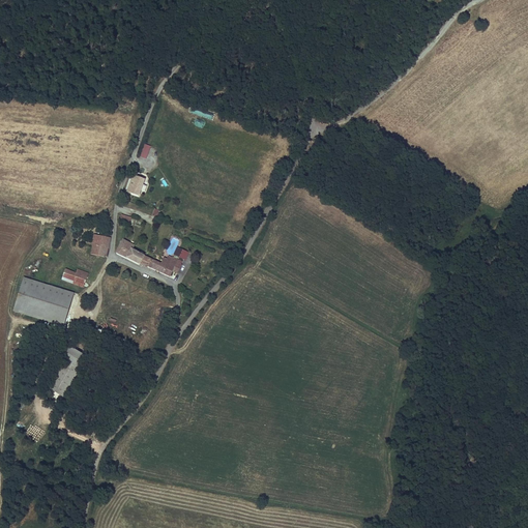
[(146,142),(142,155),(149,157),(153,144),(146,142)]
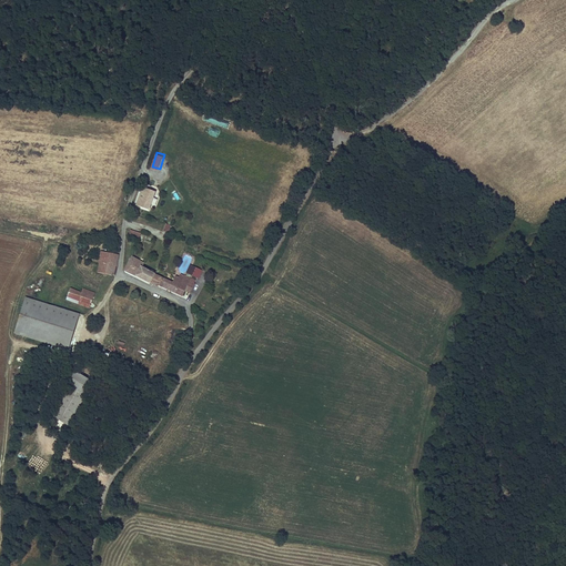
[(137,202),(137,203),(148,206),(153,191),(141,188),(137,202)]
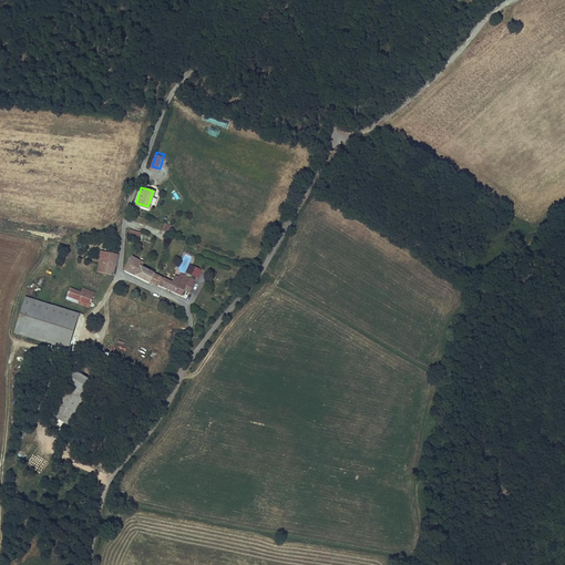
[(158,218),(156,225),(165,227),(167,221),(158,218)]
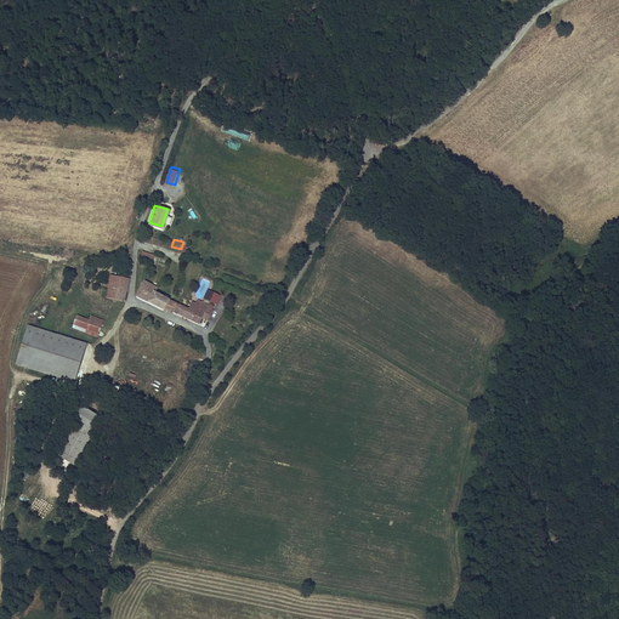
[(145,251),(142,259),(153,263),(155,256),(145,251)]
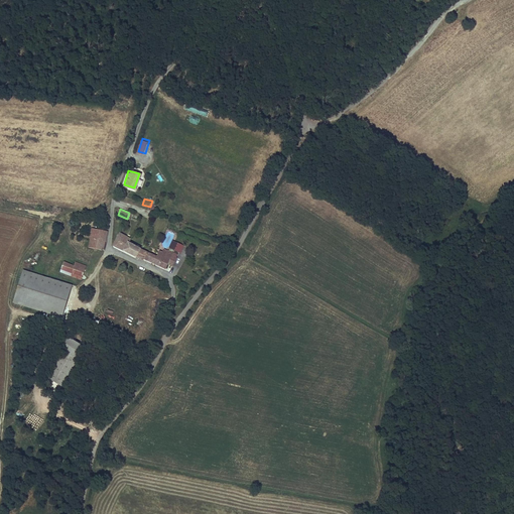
[(103,249),(106,234),(106,229),(93,228),(92,239),(90,239),(89,247),(103,249)]
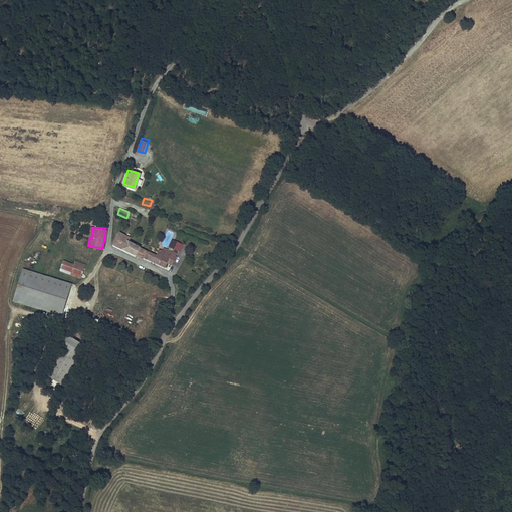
[(113,244),(136,255),(140,247),(131,242),(132,238),(120,232),(113,244)]
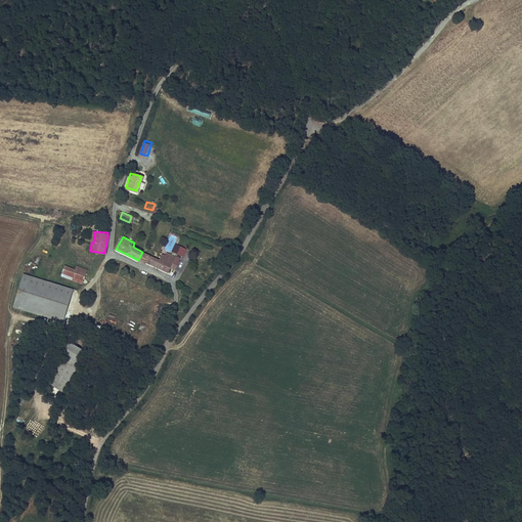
[(188,251),(175,245),(172,252),(184,258),(188,251)]
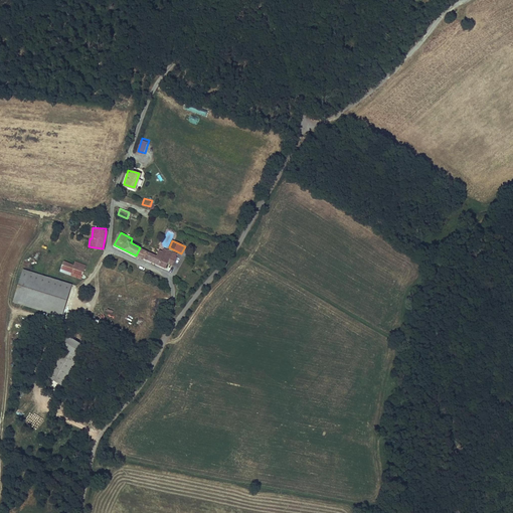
[(166,268),(169,263),(173,257),(177,259),(178,255),(167,249),(166,253),(160,250),(158,252),(156,257),(150,252),(140,247),(136,255),(143,260),(145,258),(166,268)]
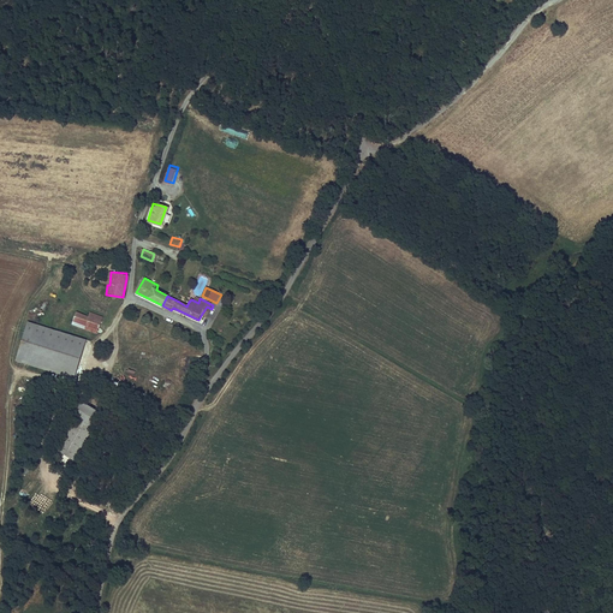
[(212,309),(207,307),(202,314),(209,317),(213,310),(212,309)]
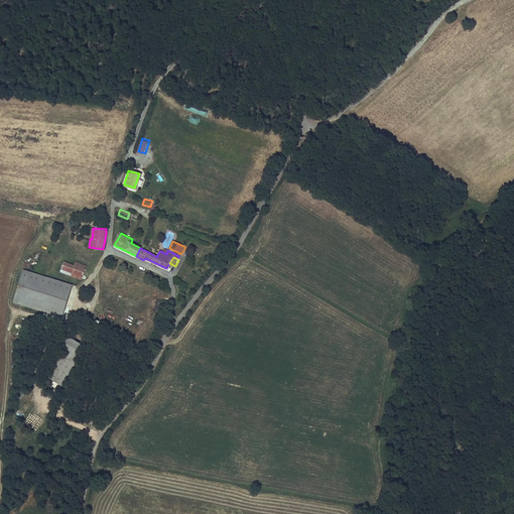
[(86,264),(75,261),(74,264),(63,261),(60,270),(83,275),(86,264)]
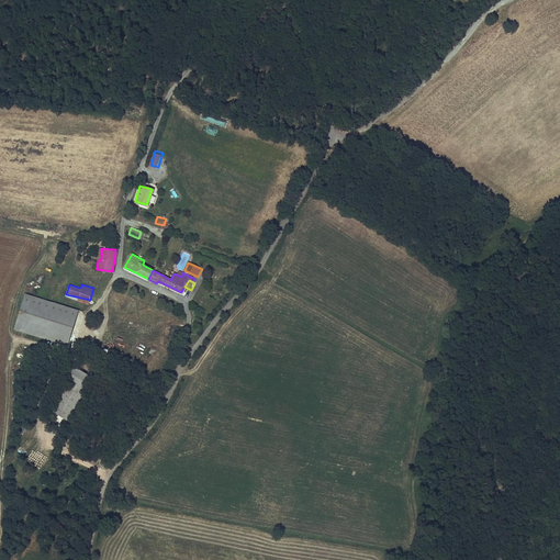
[(68,345),(79,311),(45,301),(25,294),(14,326),(38,335),(68,345)]
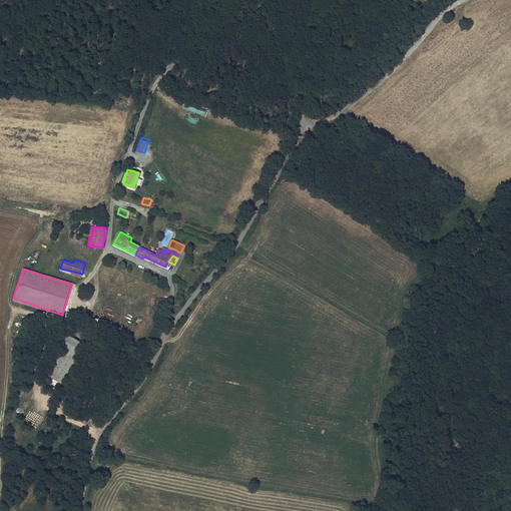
[(82,274),(60,269),(60,270),(81,277),(82,274)]
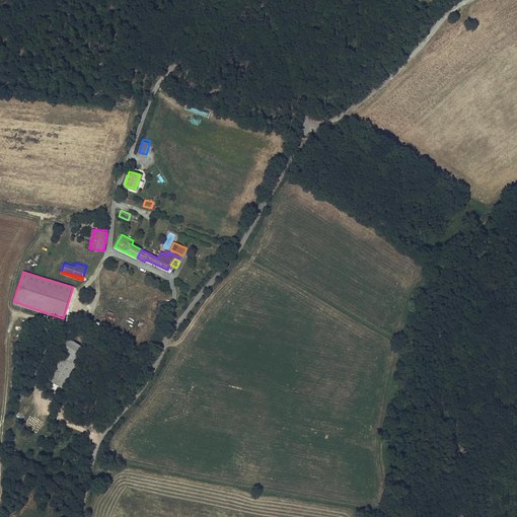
[(62,352),(77,361),(84,349),(66,337),(58,349),(62,352)]
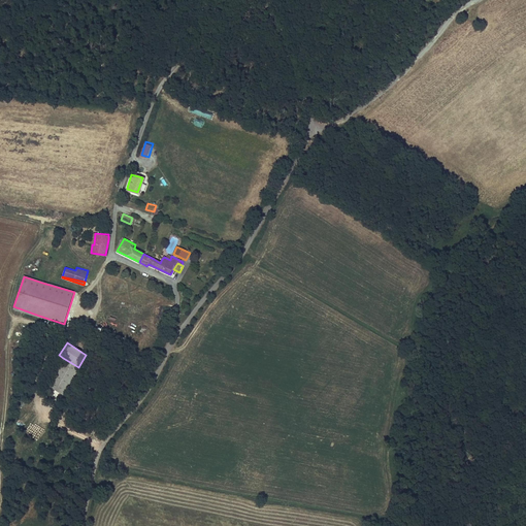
[(78,367),(63,358),(46,386),(62,394),(78,367)]
